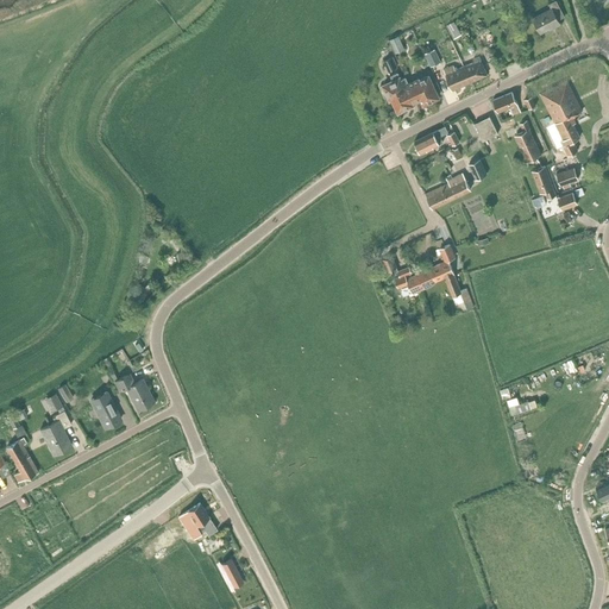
[(551,8),(533,18),(541,32),(552,26),(553,29),(559,25),(558,22),(565,17),(557,1),(550,5),(551,8)]
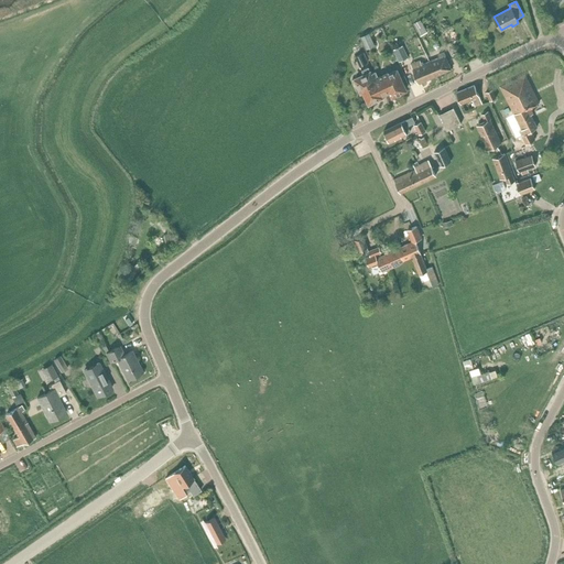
[(421,20),(413,24),(421,36),(427,32),(421,20)]
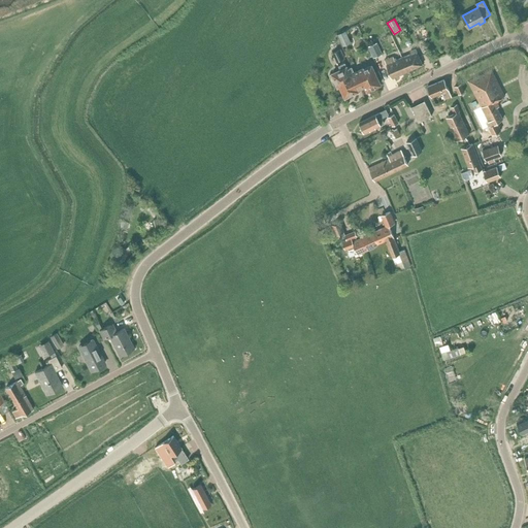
[(422,37),(428,34),(425,28),(423,28),(421,24),(411,29),(418,42),(424,40),(422,37)]
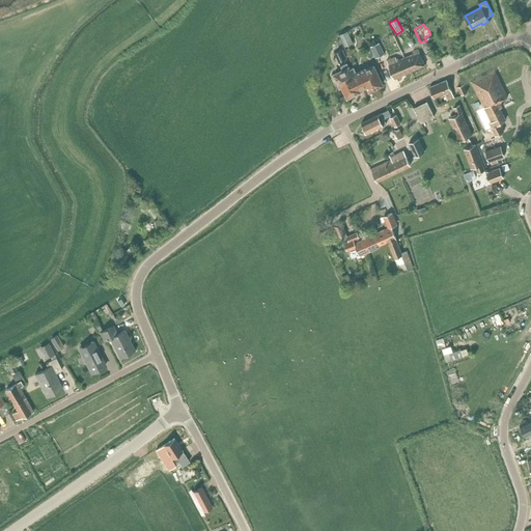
[(350,31),(341,35),(347,47),(355,44),(350,31)]
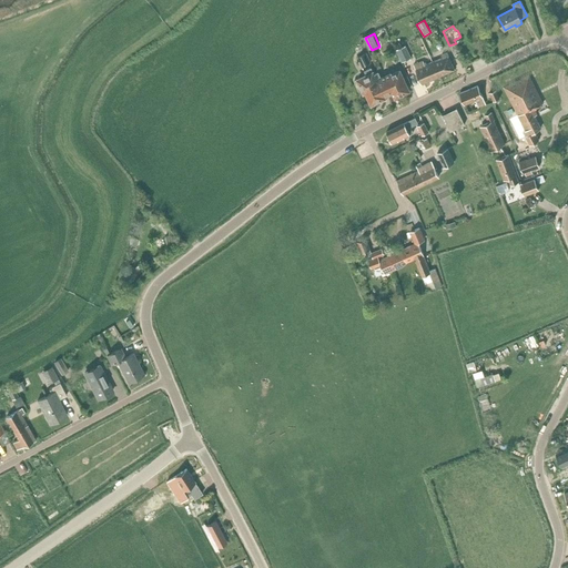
[(407,46),(398,50),(404,61),(413,58),(407,46)]
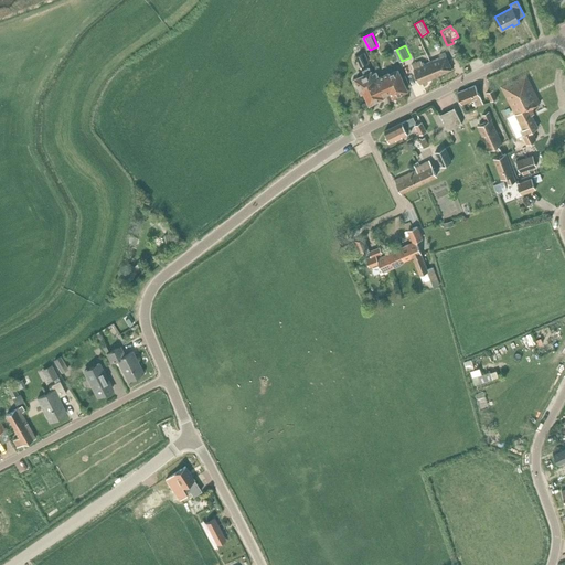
[(429,61),(436,76),(452,70),(444,51),(438,53),(439,56),(429,61)]
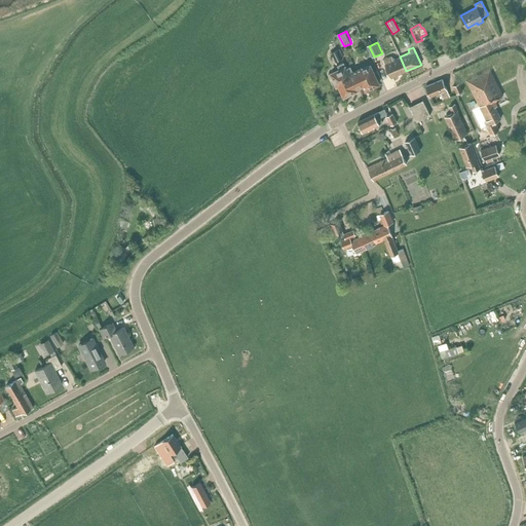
[(340,49),(332,52),(336,62),(344,58),(340,49)]
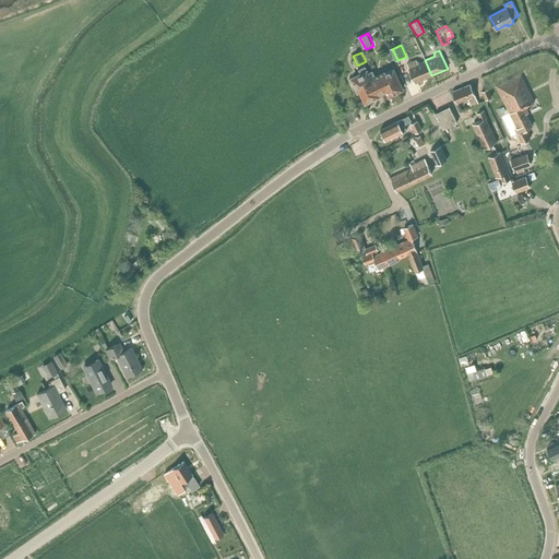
[(415,83),(431,75),(425,60),(417,63),(416,60),(406,63),(415,83)]
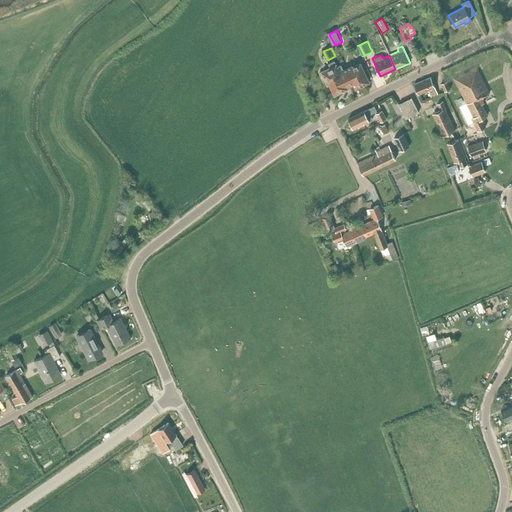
[(348,87),(351,86),(343,69),(341,64),(338,66),(337,63),(336,63),(335,60),(328,63),(330,66),(321,70),(328,84),(329,83),(335,94),(348,87)]
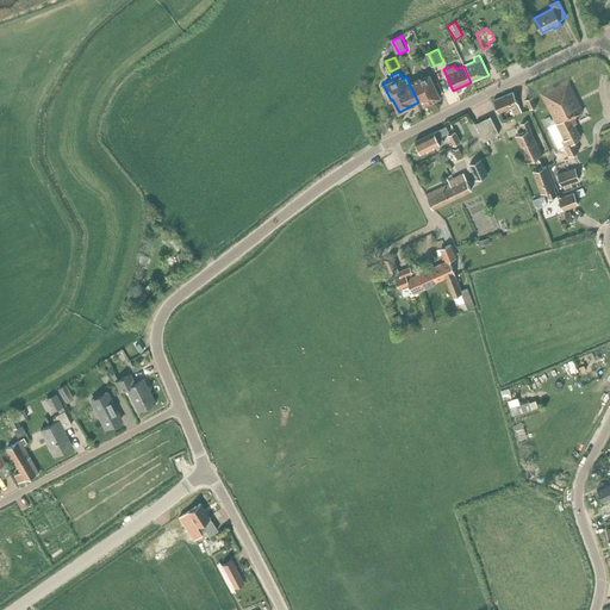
[(409,82),(418,103),(422,100),(424,105),(440,97),(429,74),(421,78),(419,76),(409,82)]
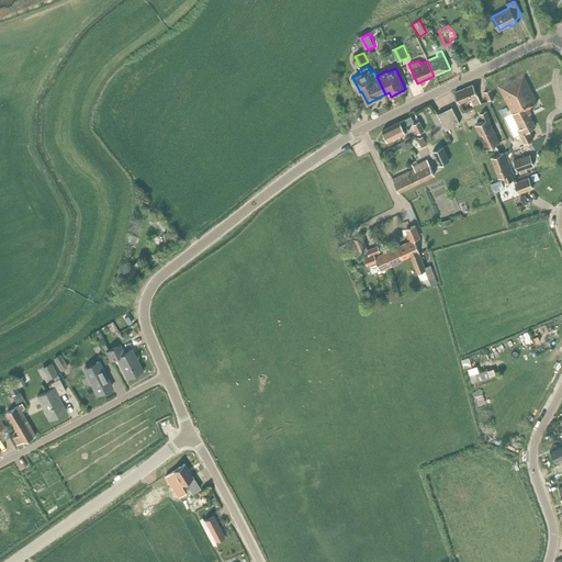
[(498,87),(513,115),(523,133),(520,134),(525,143),(534,138),(529,130),(536,126),(529,114),(531,113),(529,109),(530,108),(530,107),(538,102),(524,74),(498,87)]
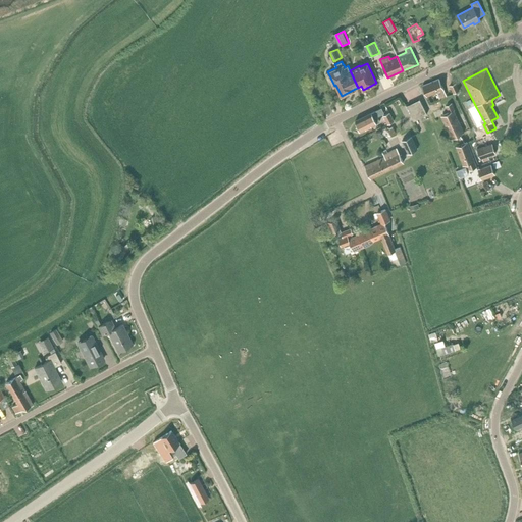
[(439,79),(422,86),(426,96),(436,92),(439,98),(447,95),(439,79)]
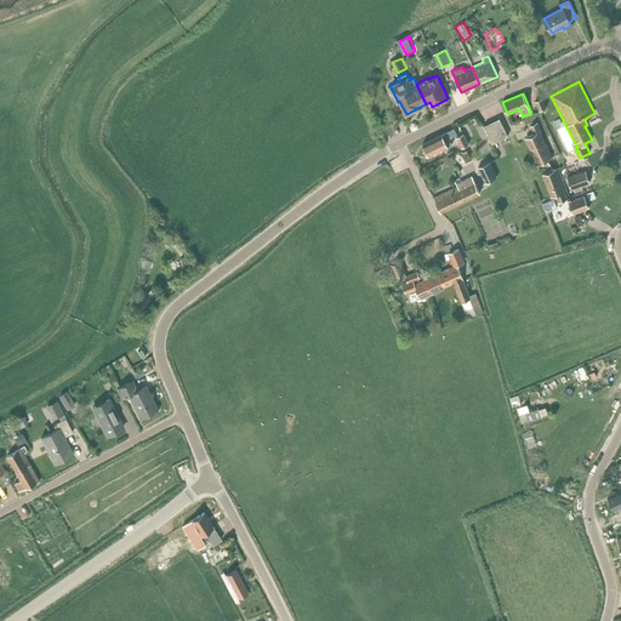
[(542,97),(535,101),(539,110),(546,107),(542,97)]
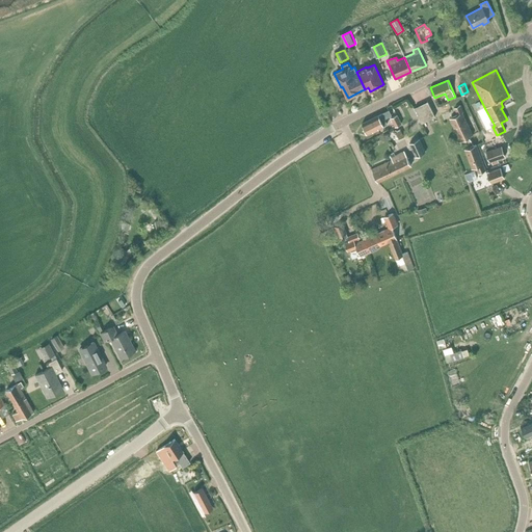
[(426,121),(433,117),(434,116),(427,102),(415,108),(422,123),(426,121)]
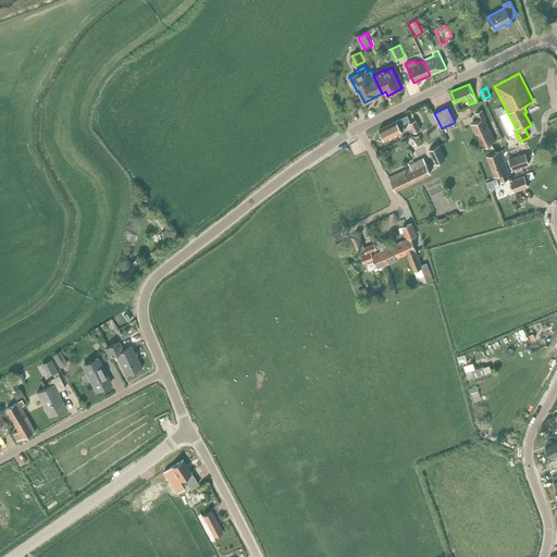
[(479,120),(471,124),(482,148),(486,146),(489,150),(493,148),(491,144),(496,141),(484,118),(485,116),(482,110),(475,113),(479,120)]
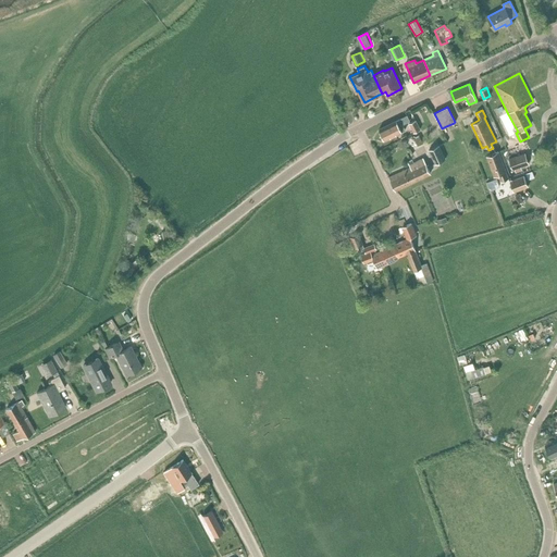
[(408,115),(380,130),(385,140),(406,131),(403,125),(405,123),(405,124),(410,121),(408,115)]
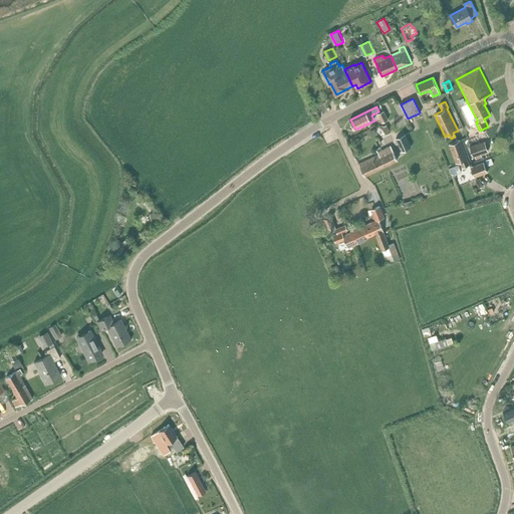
[(383,111),(377,114),(381,122),(388,119),(383,111)]
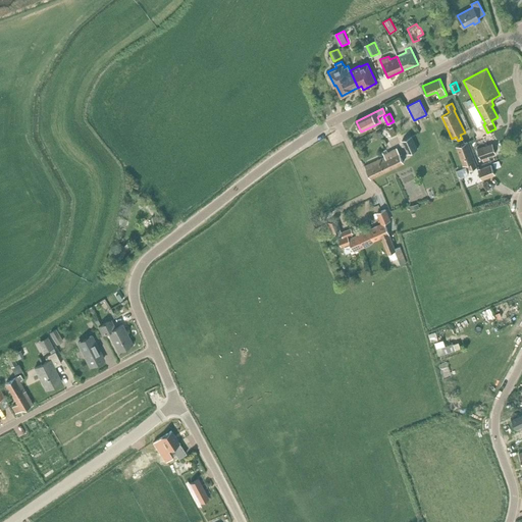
[(394,127),(388,131),(392,137),(397,134),(394,127)]
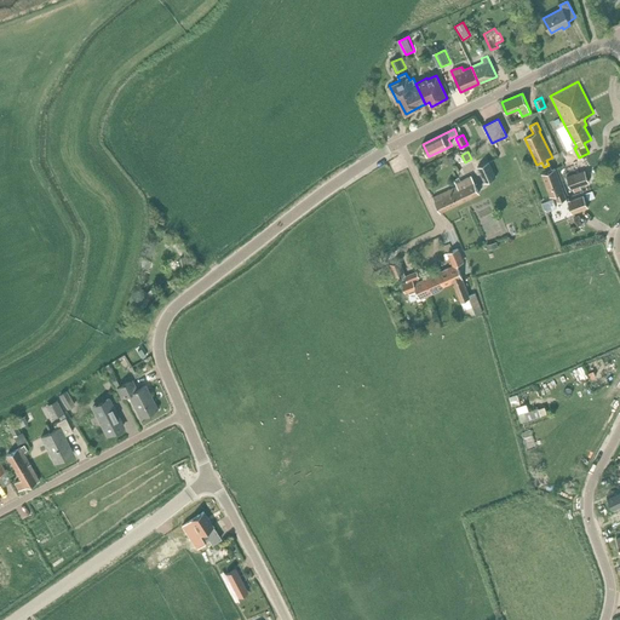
[(489,161),(477,167),(484,183),(497,177),(489,161)]
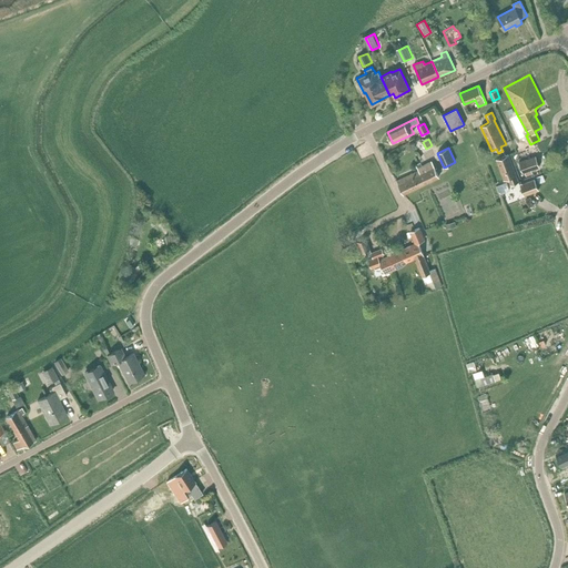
[(509,154),(496,159),(504,180),(508,179),(510,185),(519,182),(509,154)]
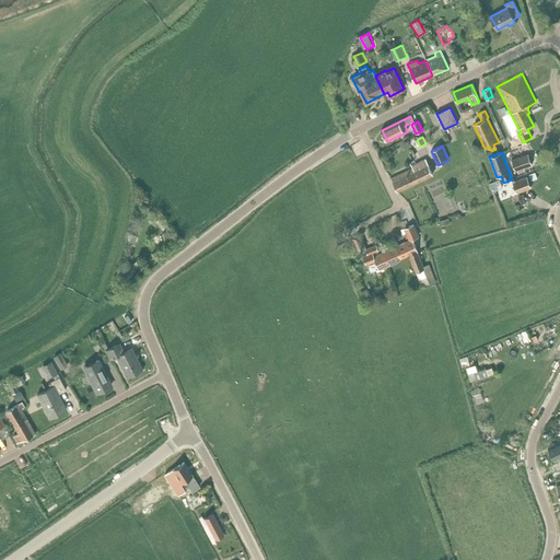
[(515,170),(532,164),(528,153),(512,160),(515,170)]
